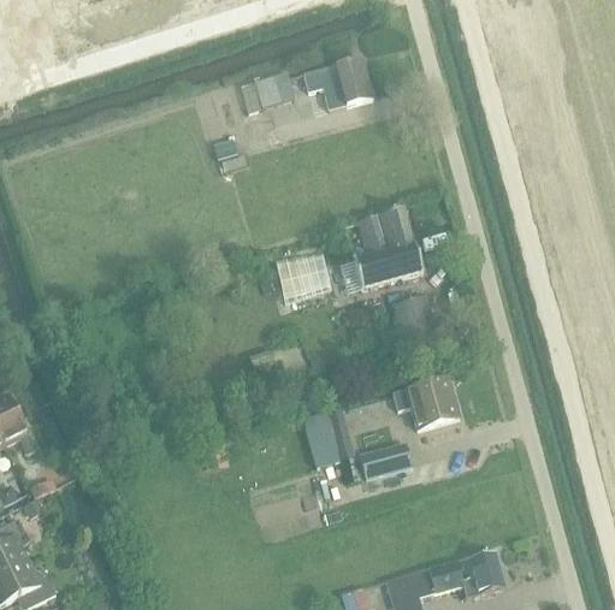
[(78,0),(71,3),(84,48),(102,43),(90,0),(78,0)]
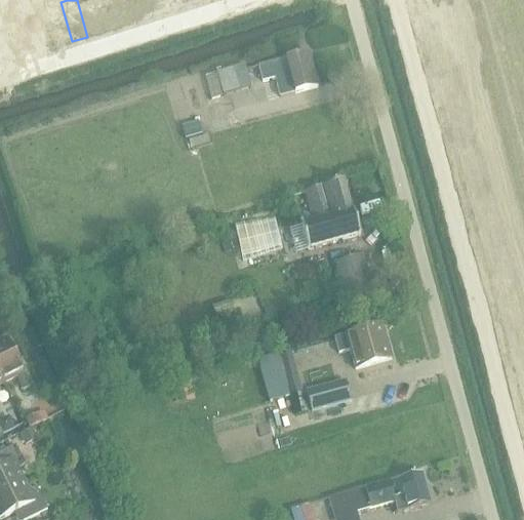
[(77,0),(87,37),(103,32),(93,0),(77,0)]
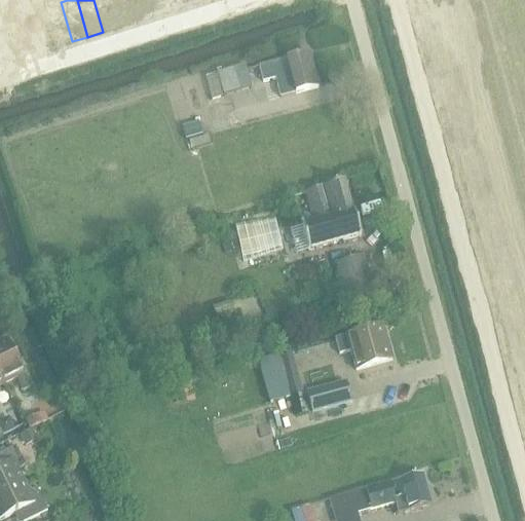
[(95,0),(104,32),(119,28),(111,0),(95,0)]
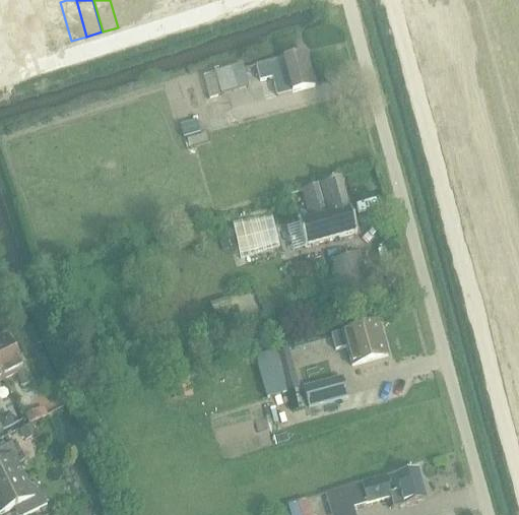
[(110,0),(118,27),(133,23),(126,0),(110,0)]
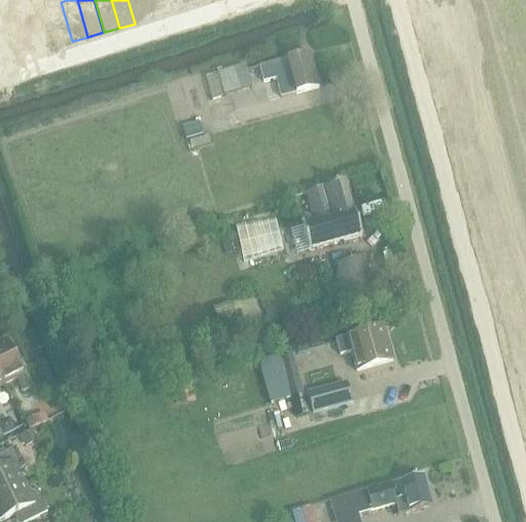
[(128,0),(135,24),(150,20),(145,0),(128,0)]
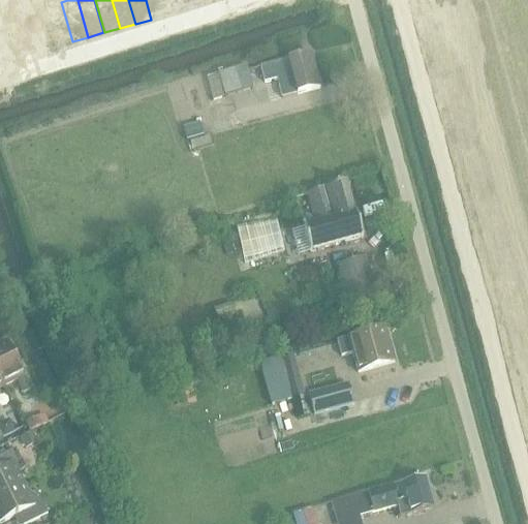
[(146,0),(151,20),(167,16),(162,0),(146,0)]
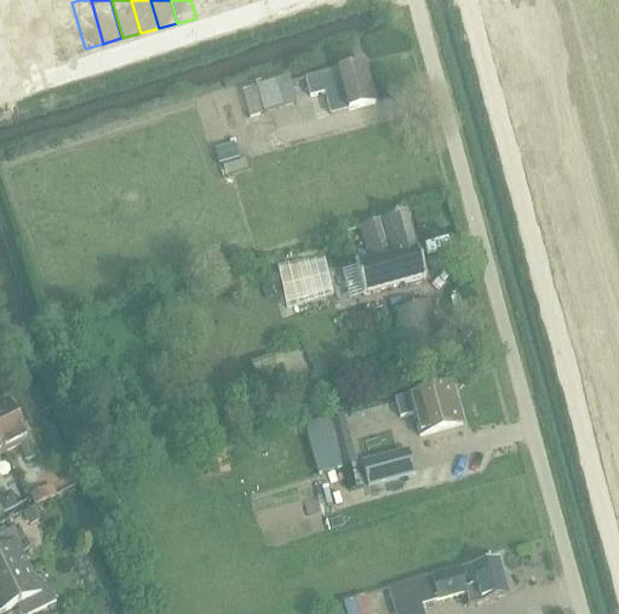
[(190,0),(196,18),(215,13),(211,0),(190,0)]
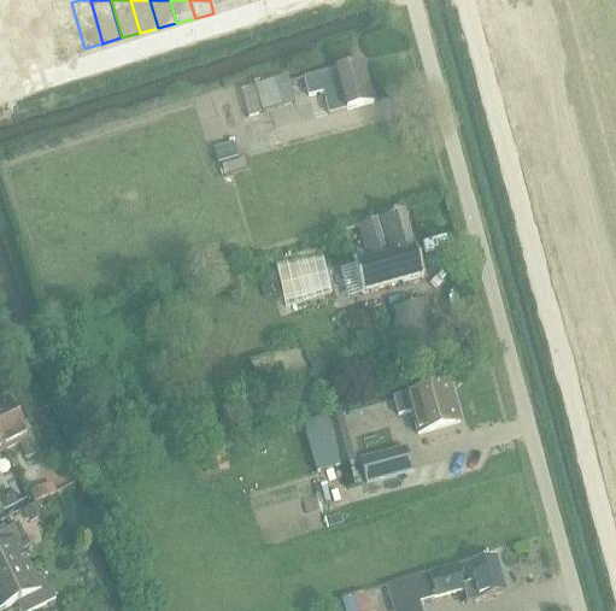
[(71,3),(52,7),(65,53),(83,48),(71,3)]
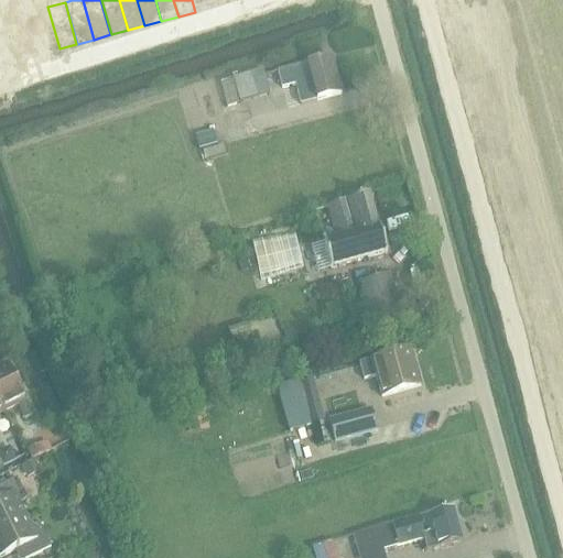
[(47,7),(31,11),(43,54),(60,48),(47,7)]
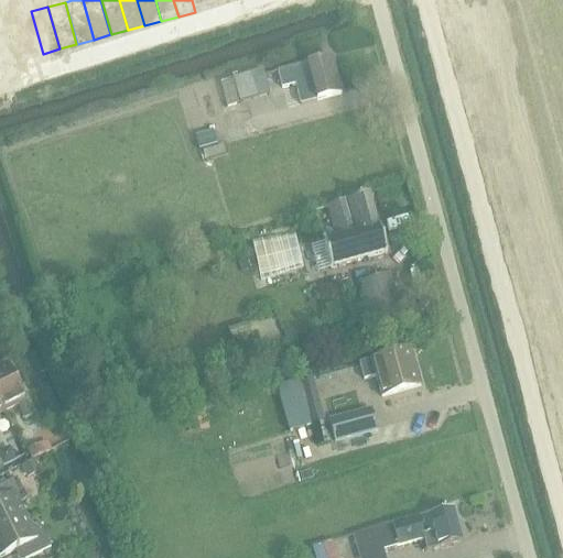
[(31,11),(14,15),(26,58),(43,54),(31,11)]
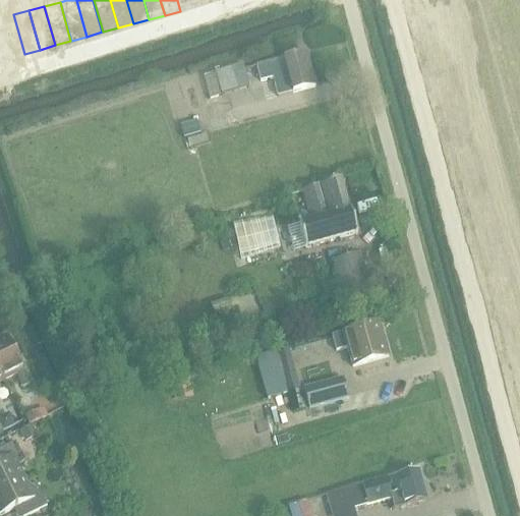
[(12,14),(0,17),(0,29),(9,59),(24,54),(12,14)]
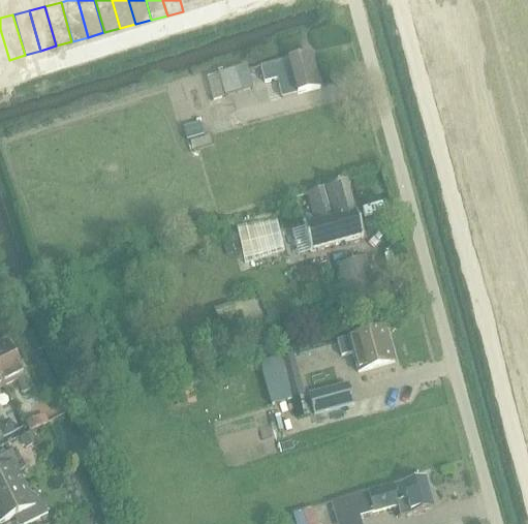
[(260,62),(265,78),(277,74),(282,93),(320,84),(312,50),(260,62)]
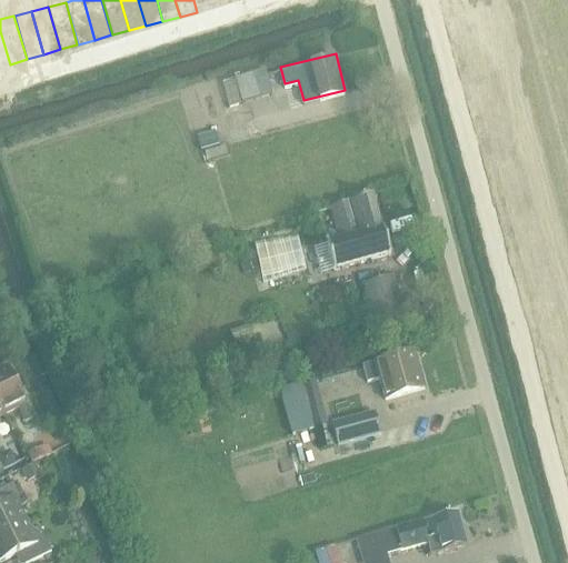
[(222,78),(230,103),(273,90),(266,64),(222,78)]
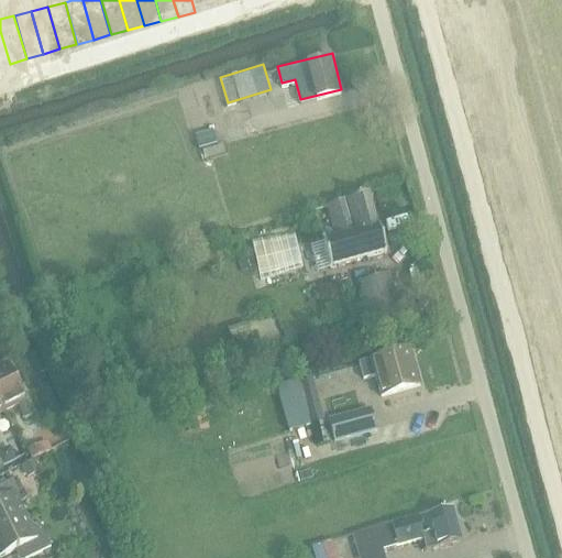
[(213,127),(195,131),(198,144),(217,140),(213,127)]
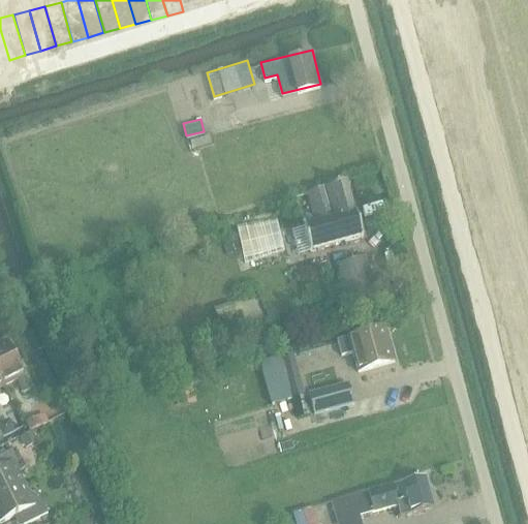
[(317,219),(304,223),(311,247),(363,234),(360,221),(359,221),(346,179),(308,189),(317,219)]
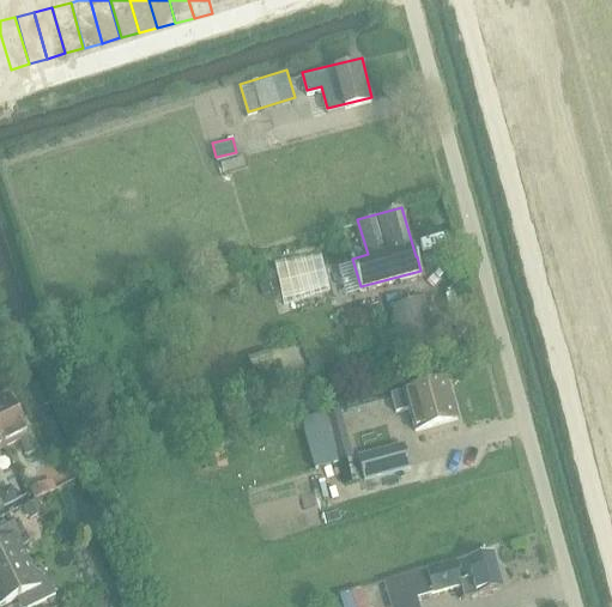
[(393,302),(406,347),(437,338),(424,293),(393,302)]
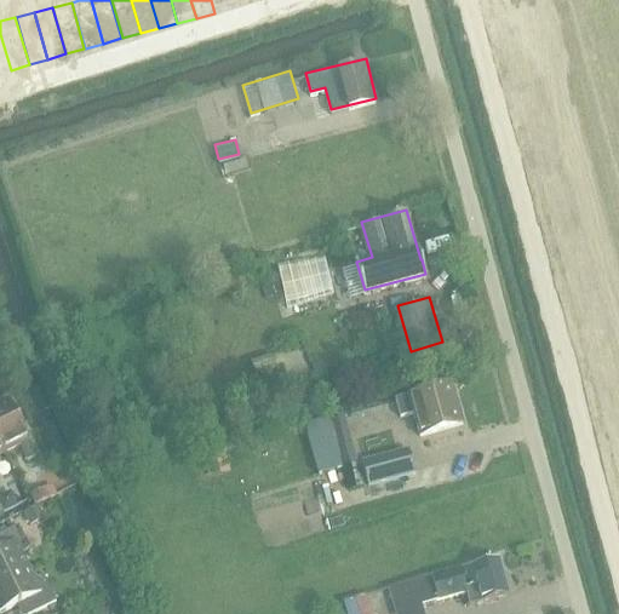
[(328,376),(316,378),(320,392),(332,390),(328,376)]
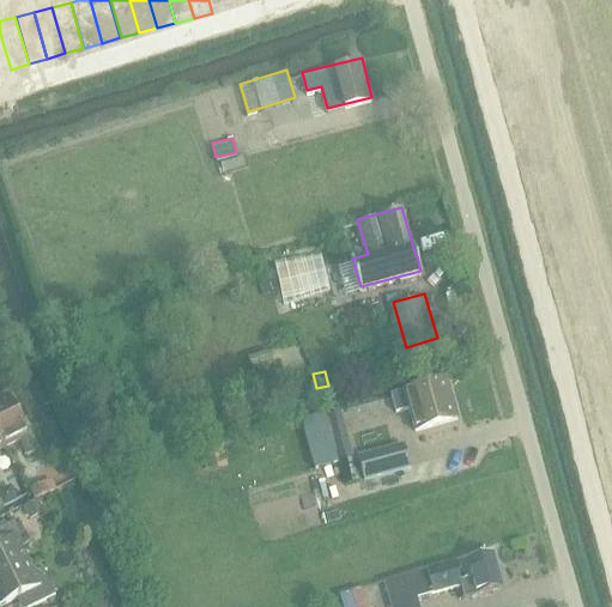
[(393,388),(398,407),(411,404),(417,425),(419,424),(459,414),(448,374),(393,388)]
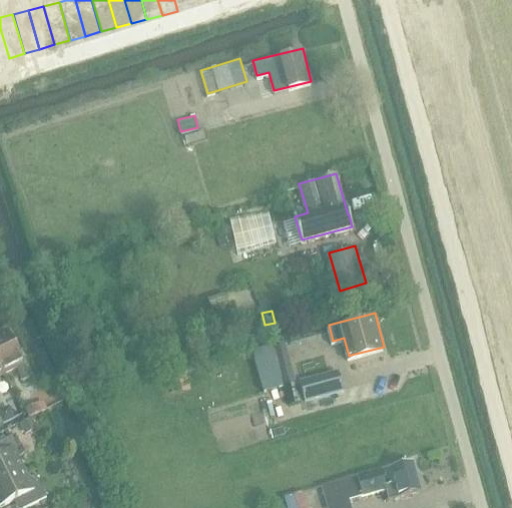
[(7,327),(0,330),(0,362),(4,371),(16,365),(22,377),(29,374),(23,361),(7,327)]
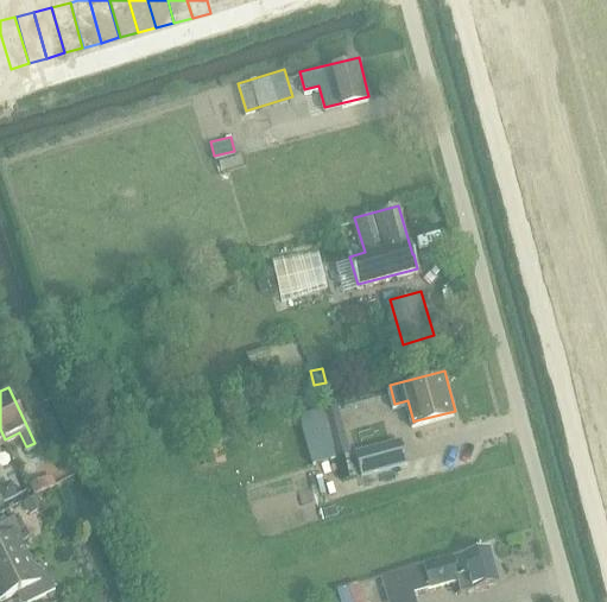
[(322,404),(299,410),(314,461),(336,455),(351,451),(336,400),(322,404)]
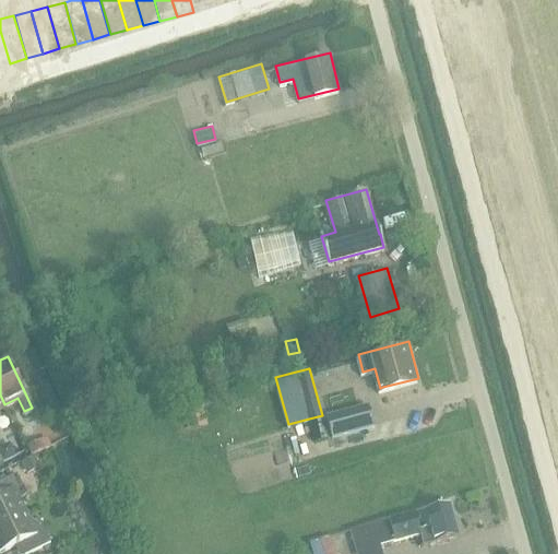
[(328,411),(333,433),(376,422),(369,400),(328,411)]
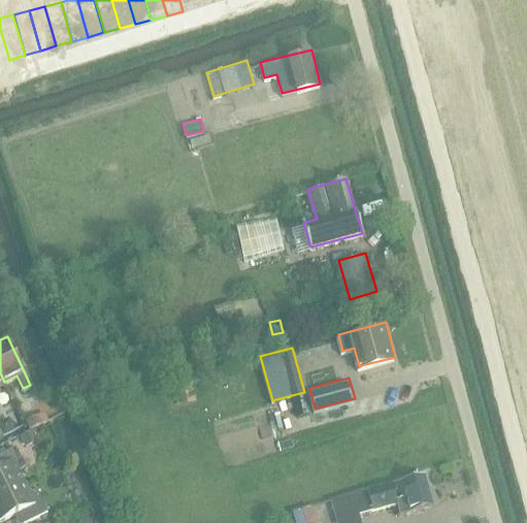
[(304,392),(292,395),(297,414),(309,411),(304,392)]
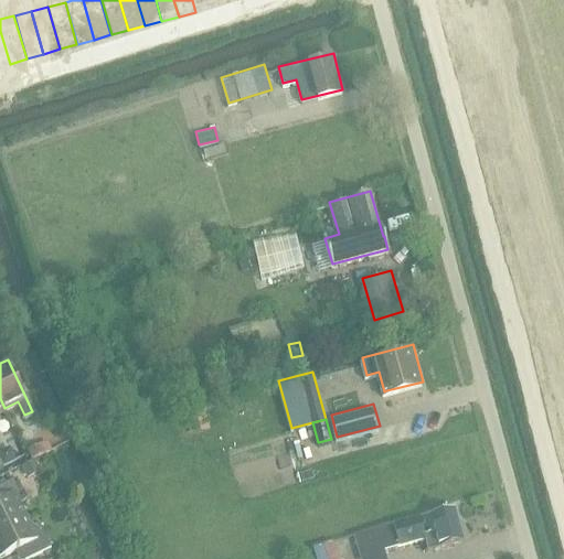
[(46,437),(28,445),(32,455),(52,445),(46,437)]
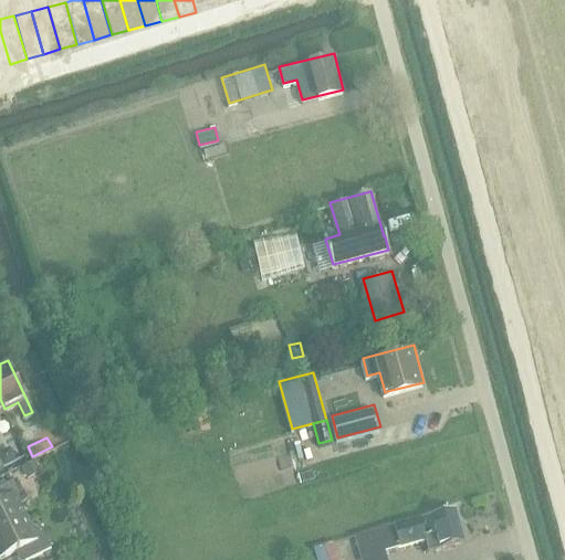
[(10,444),(0,448),(0,455),(3,463),(17,456),(10,444)]
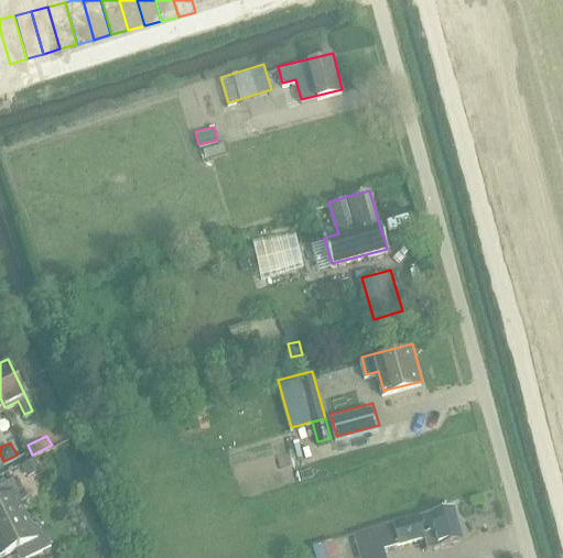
[(35,453),(22,460),(29,471),(41,465),(35,453)]
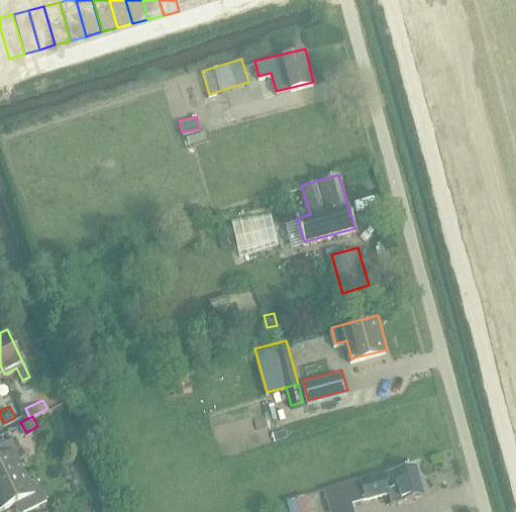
[(0,481),(24,470),(18,458),(24,452),(15,434),(0,441),(0,481)]
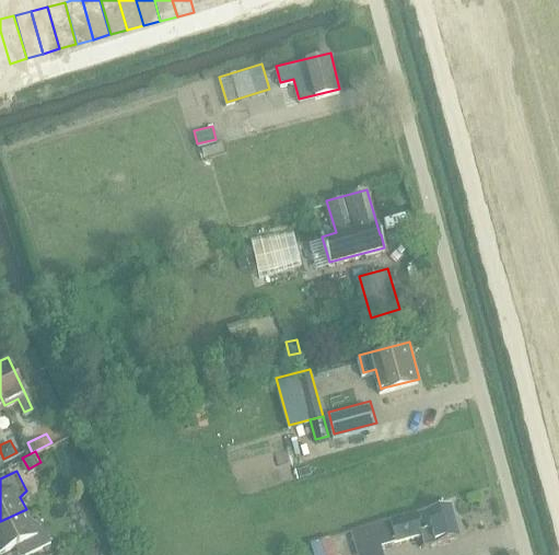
[(351,528),(358,554),(384,554),(381,543),(421,532),(424,543),(459,533),(451,501),(351,528)]
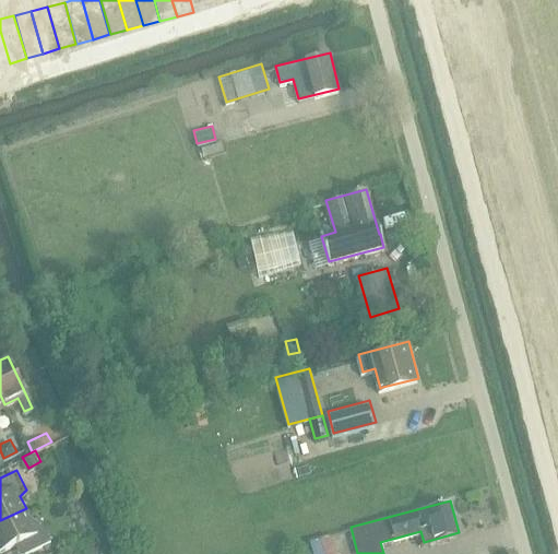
[(26,508),(0,520),(0,547),(19,540),(25,551),(50,539),(40,519),(32,520),(26,508)]
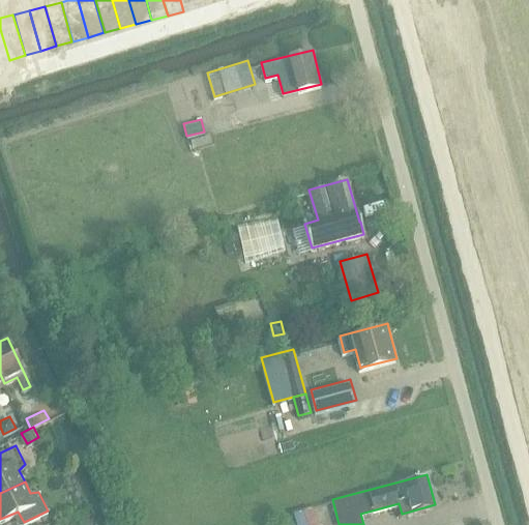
[(293,512),(297,524),(319,524),(313,505),(293,512)]
